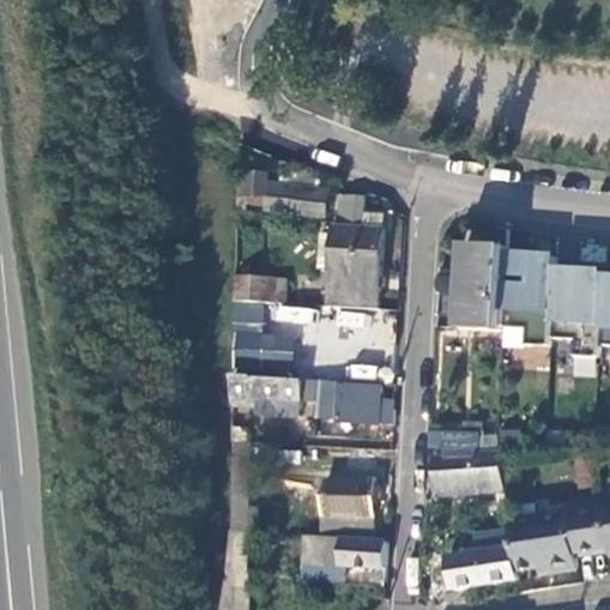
[(260,150),(237,142),(234,203),(267,206),(269,210),(322,216),(326,189),(314,188),(318,173),(297,164),(293,185),(264,181),(265,170),(259,170),(260,150)]
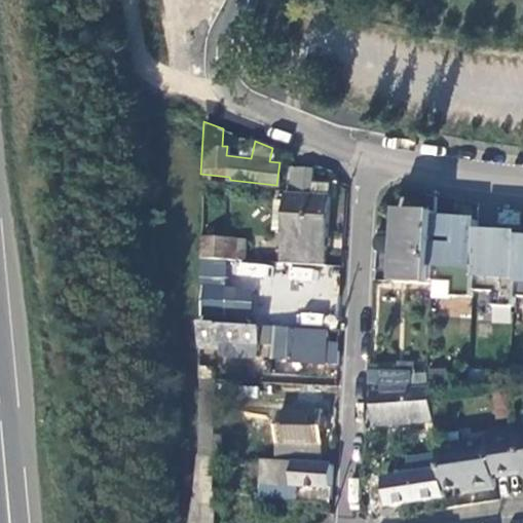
[(289,172),(286,172),(285,189),(296,190),(295,194),(285,193),(281,261),(296,262),(324,263),(327,196),(309,195),(310,183),(311,167),(290,165),(289,172)]
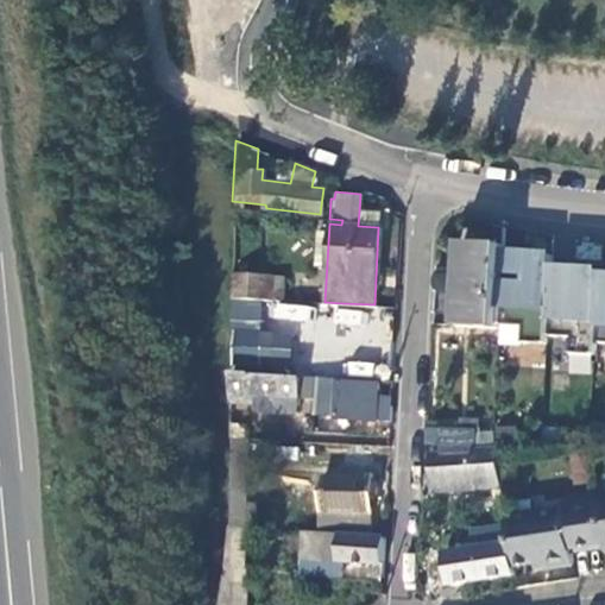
[(359,212),(358,226),(378,227),(379,213),(359,212)]
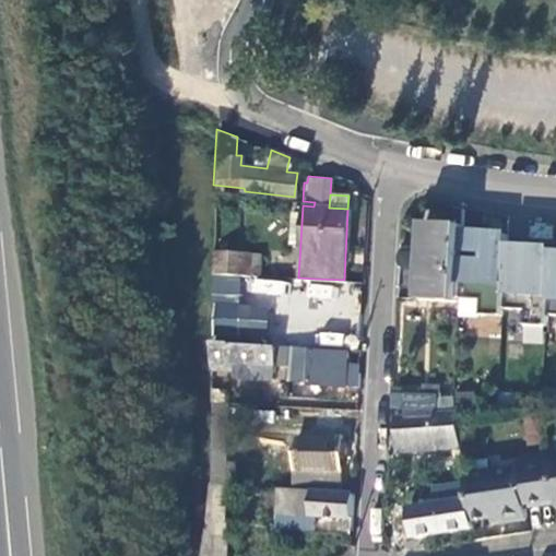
[(456,299),(456,295),(459,228),(460,222),(422,220),(418,297),(456,299)]
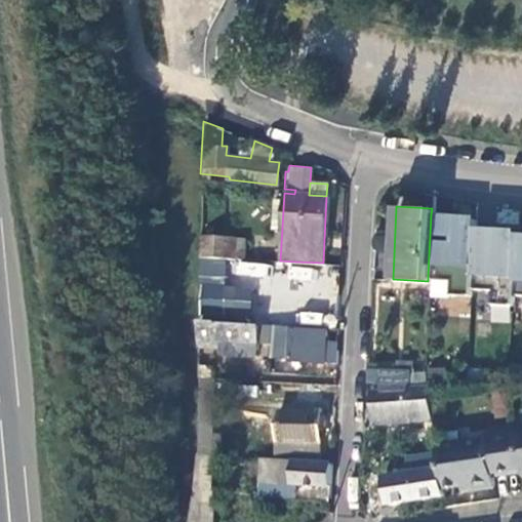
[(474,216),(431,214),(428,277),(449,278),(448,292),(470,293),(470,287),(473,228),(474,216)]
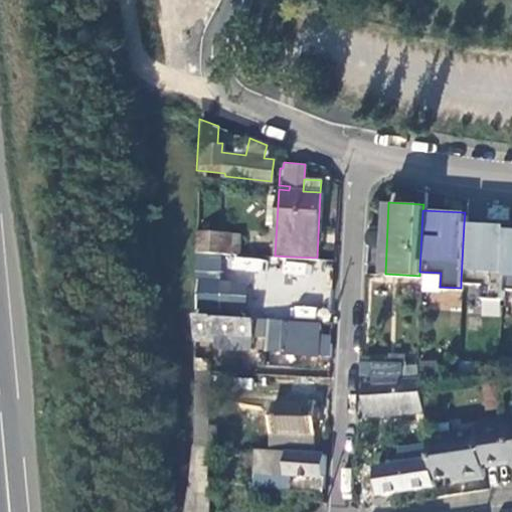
[(504,225),(464,223),(461,282),(481,283),(480,296),(501,297),(501,289),(504,231),(504,225)]
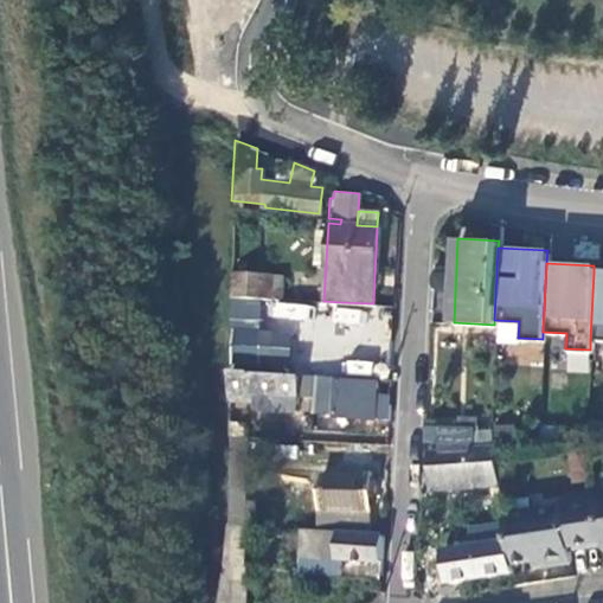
[(271,273),(230,271),(230,295),(270,297),(271,273)]
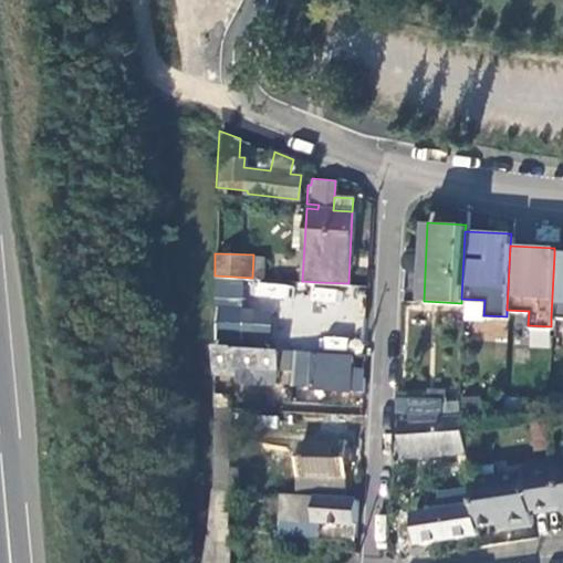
[(562,254),(554,254),(551,318),(562,318),(562,254)]
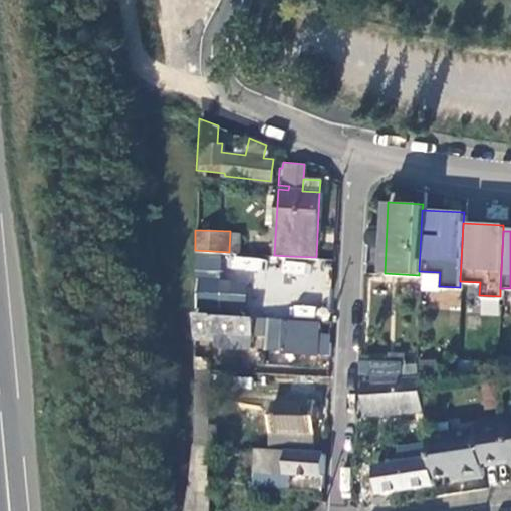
[(331,285),(332,258),(316,257),(289,256),(287,283),(331,285)]
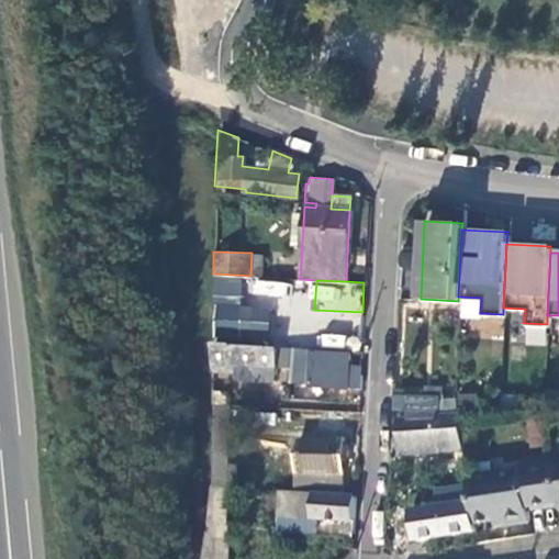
[(212,343),(211,370),(236,371),(235,378),(274,380),(275,348),(231,346),(231,344),(212,343)]
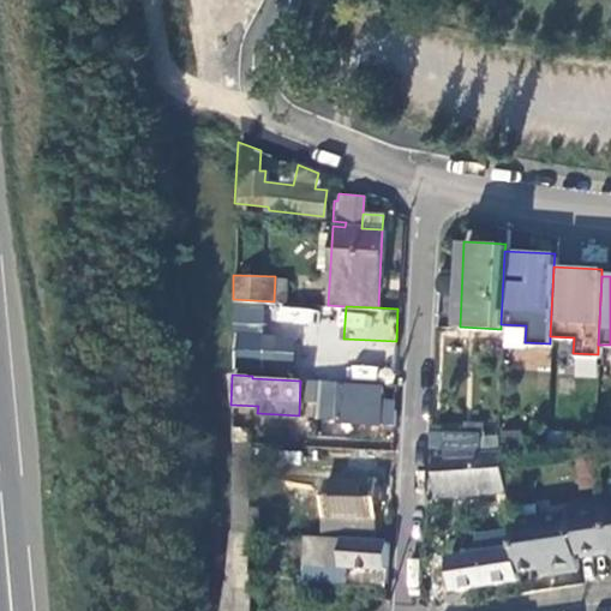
[(305,382),(304,401),(316,402),(316,382),(305,382)]
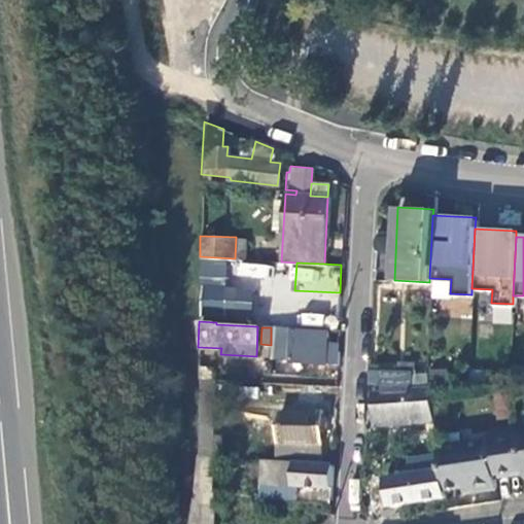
[(287,360),(337,362),(337,358),(338,341),(327,341),(327,329),(271,327),(271,345),(270,357),(287,358),(287,360)]
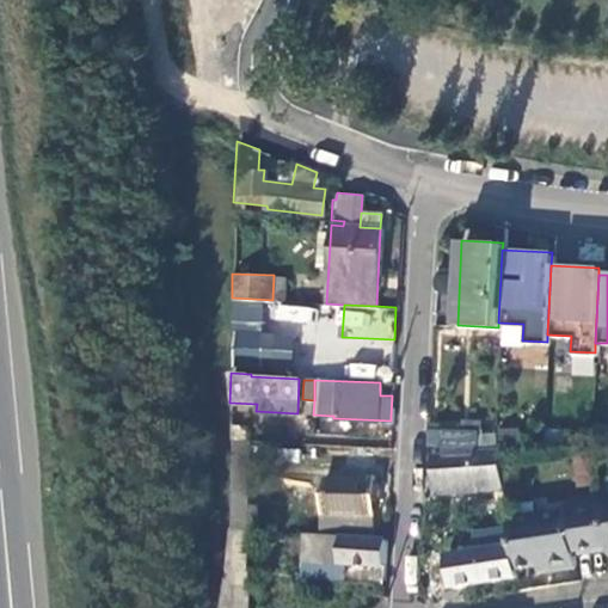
[(460,428),(479,429),(480,419),(461,417),(460,428)]
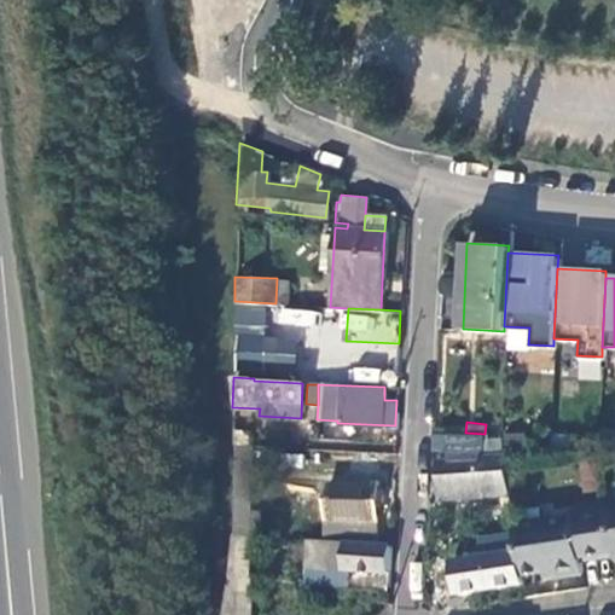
[(447,458),(430,459),(435,462),(436,498),(508,493),(502,453),(483,456),(485,434),(465,433),(451,433),(447,458)]
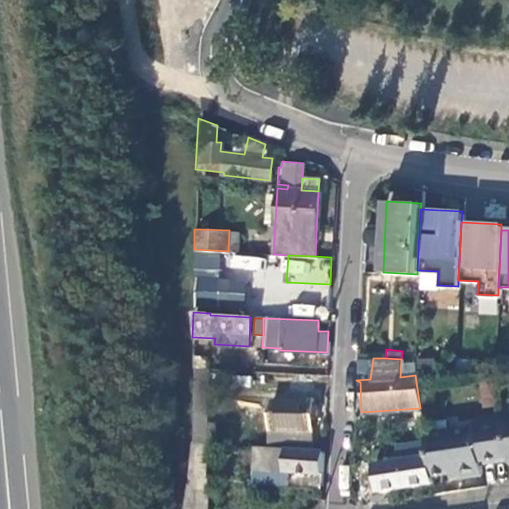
[(311,413),(311,402),(312,398),(271,397),(269,444),(309,446),(311,413)]
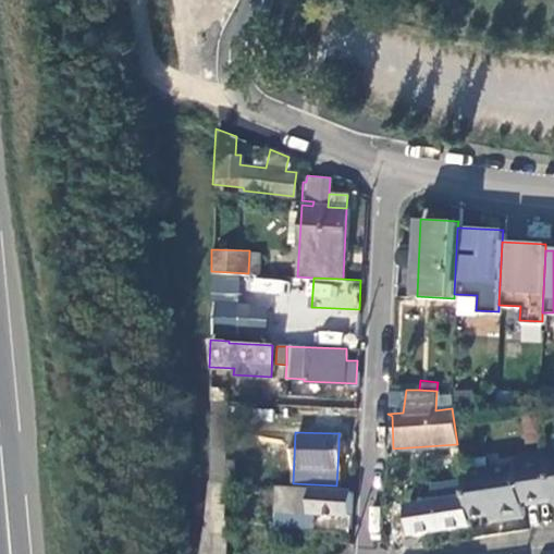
[(553,450),(544,452),(544,454),(552,496),(553,502),(553,501),(553,450)]
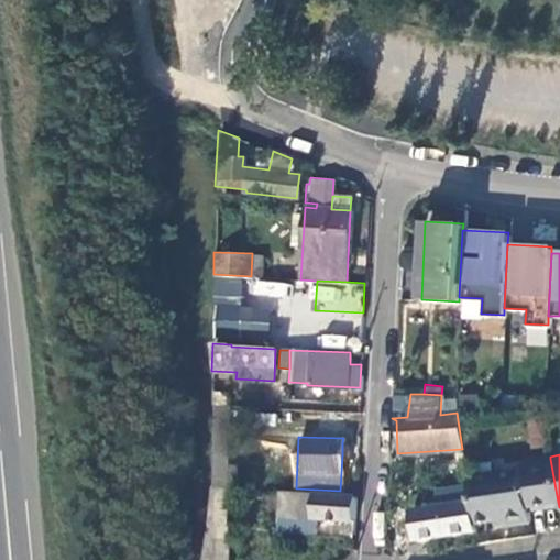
[(558,502),(550,459),(518,463),(519,469),(467,476),(473,523),(501,518),(502,525),(527,522),(526,506),(558,502)]
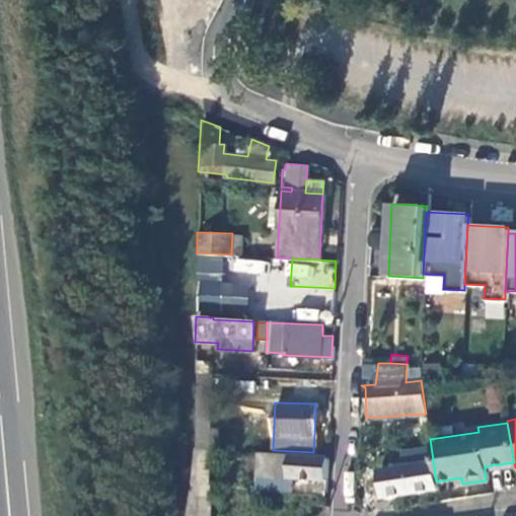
[(206,451),(193,450),(189,482),(203,483),(206,451)]
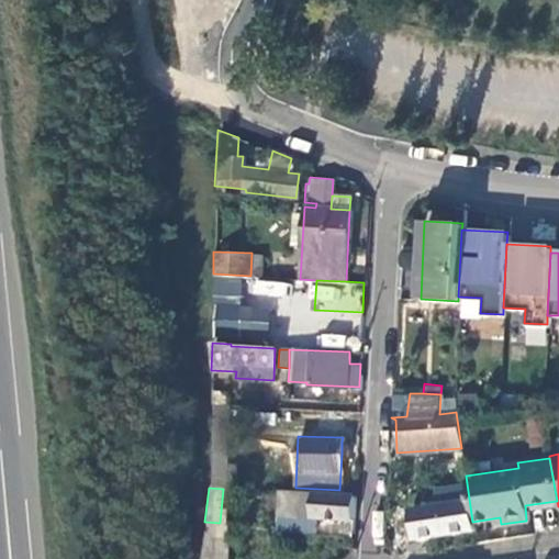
[(314,517),(351,520),(354,494),(277,491),(276,530),(313,532),(314,517)]
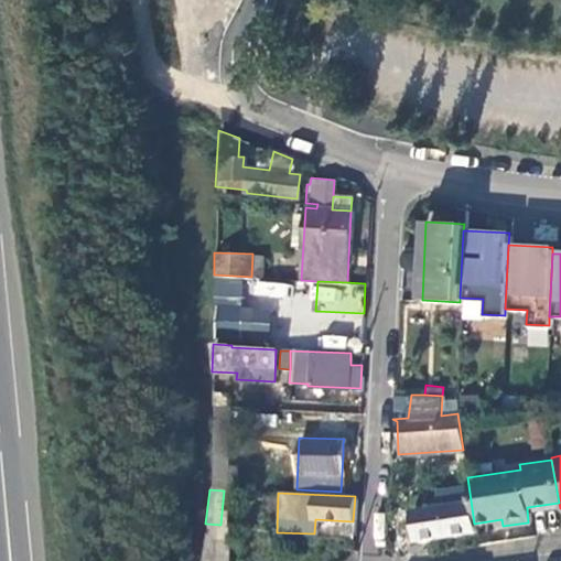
[(413,511),(396,511),(395,511),(394,541),(413,541),(413,511)]
